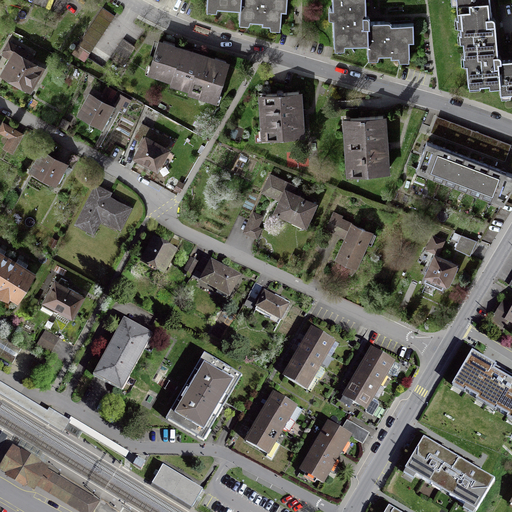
[(207,0),(207,3),(218,4),(218,7),(241,8),(240,18),(249,19),(249,21),(261,22),(261,25),(271,25),(271,23),(280,23),(281,12),(287,12),(287,0),(207,0)]
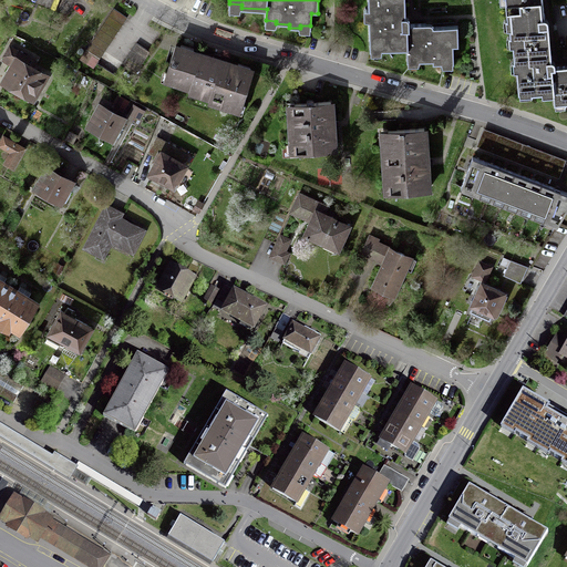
[(380,49),(408,49),(408,60),(433,60),(433,63),(442,63),(442,60),(452,60),(452,48),(457,48),(457,28),(436,28),(433,28),(433,24),(405,24),(405,21),(405,0),(368,0),(368,8),(372,8),(372,20),(370,20),(370,47),(380,47),(380,49)]
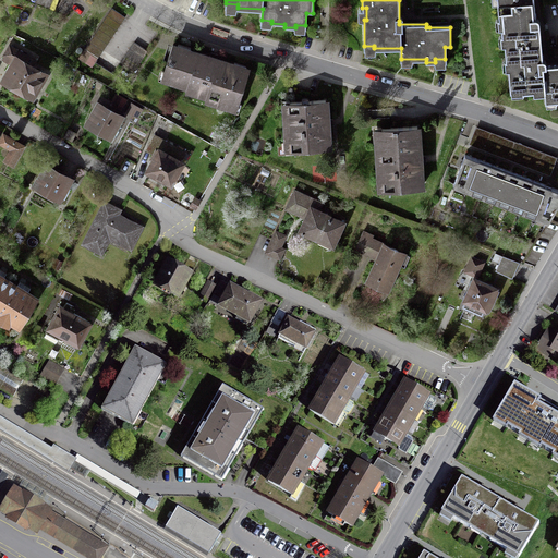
[(498,5),(499,31),(502,29),(502,37),(500,37),(500,45),(506,44),(510,94),(544,92),(545,105),(557,102),(557,65),(542,68),(542,63),(538,21),(535,21),(534,15),(533,0),(495,0),(496,5),(498,5)]
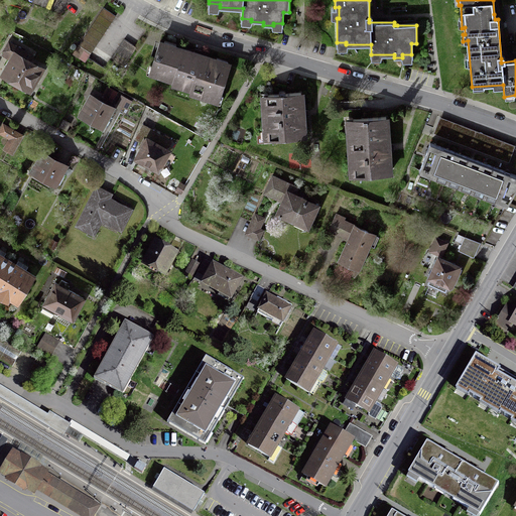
[(79,47),(92,55),(115,17),(103,10),(79,47)]
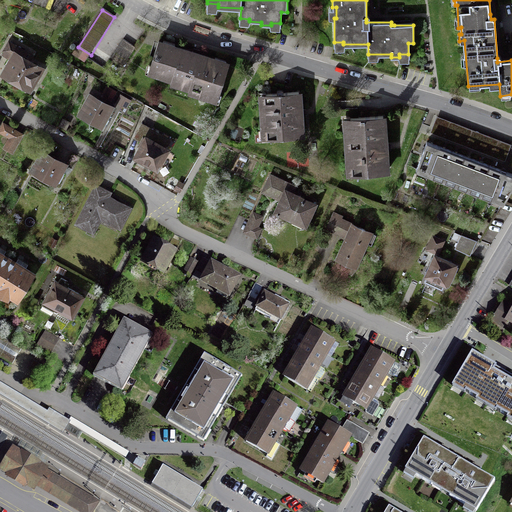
[(111,59),(124,67),(136,48),(123,41),(111,59)]
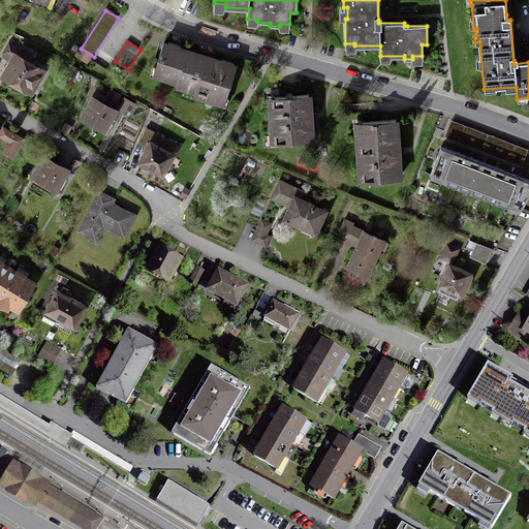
[(191,98),(222,107),(236,64),(162,42),(152,79),(175,86),(174,88),(193,94),(191,98)]
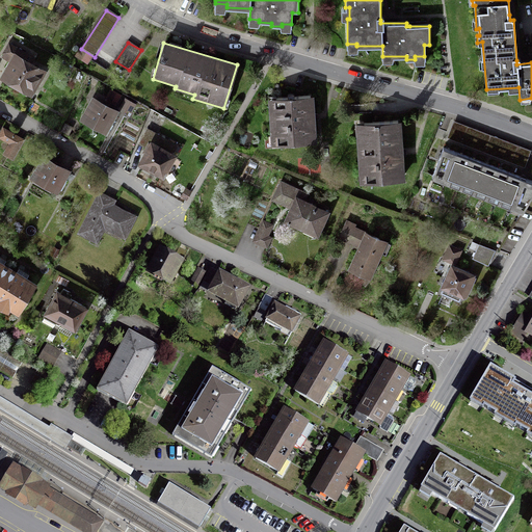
[(0,77),(0,80),(30,98),(45,72),(14,54),(0,77)]
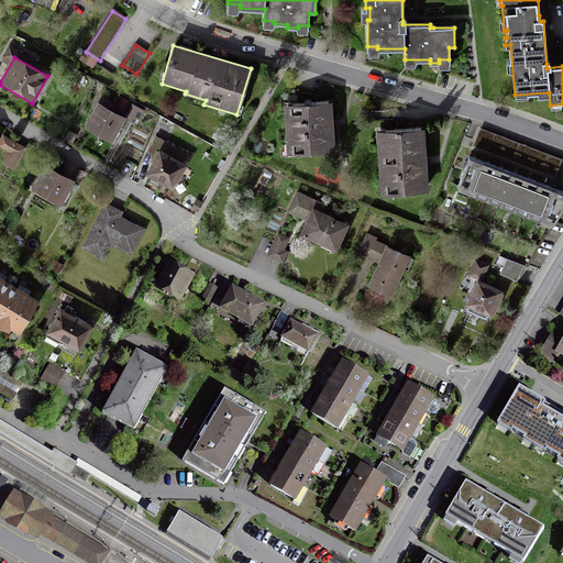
[(286,154),(333,151),(330,101),(283,105),(286,154)]
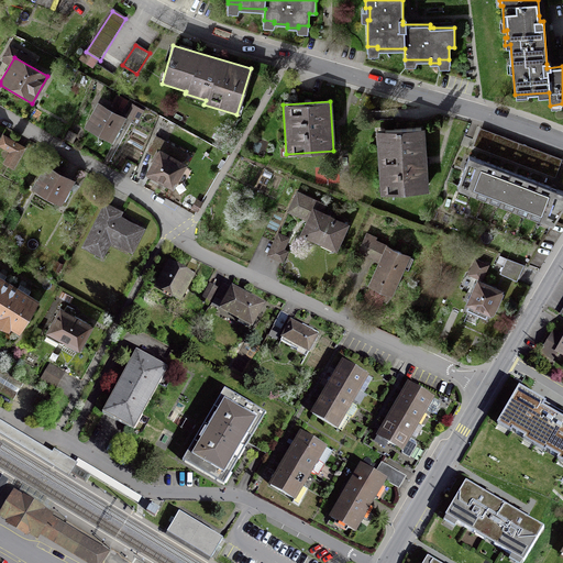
[(83,127),(110,142),(123,118),(96,102),(83,127)]
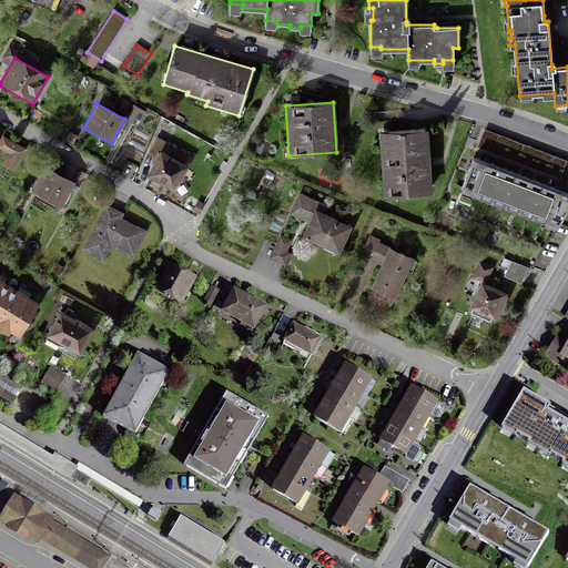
[(130,117),(139,122),(143,113),(134,108),(130,117)]
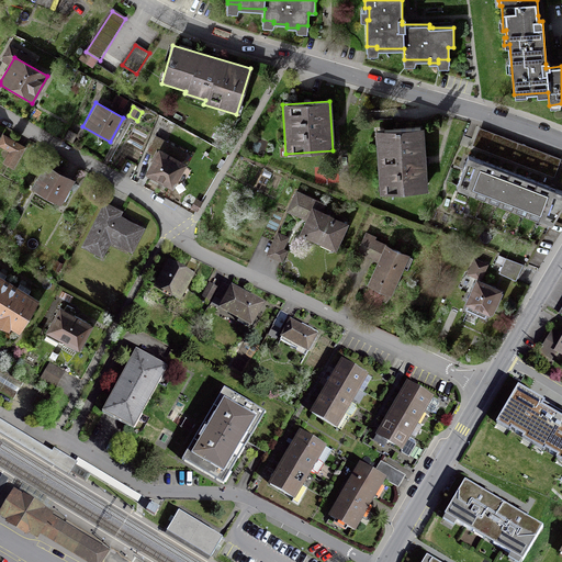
[(375,131),(380,194),(427,190),(423,127),(375,131)]
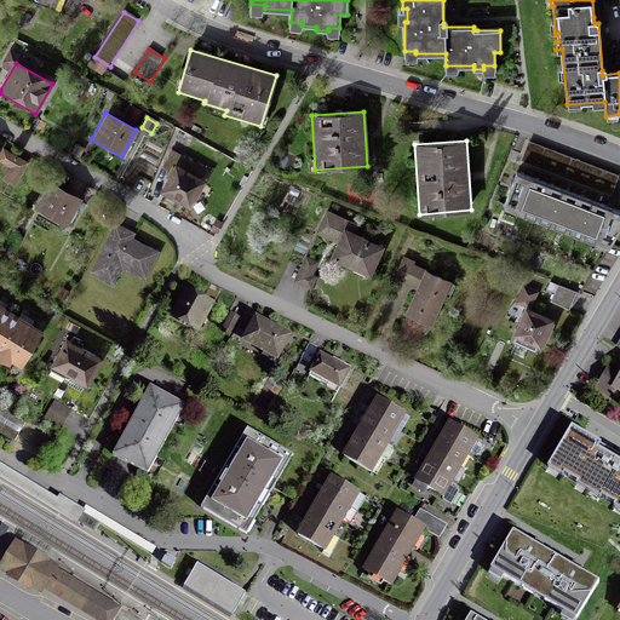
[(4,183),(16,189),(27,165),(4,153),(0,160),(0,164),(11,168),(4,183)]
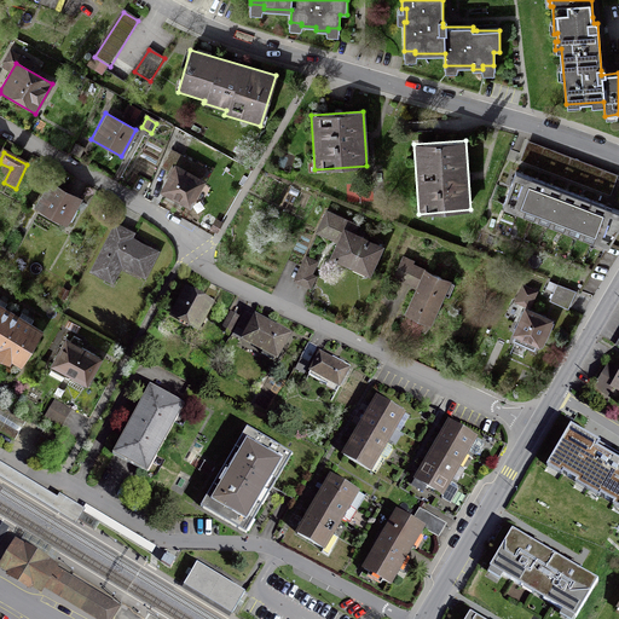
[(187,208),(202,181),(173,165),(157,192),(187,208)]
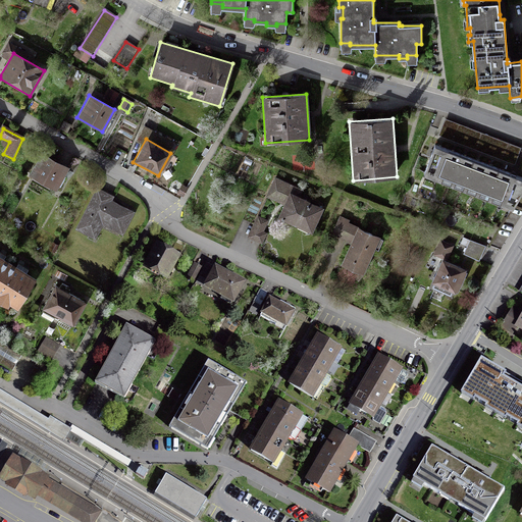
[(423,174),(512,208),(521,191),(521,178),(433,145),(423,174)]
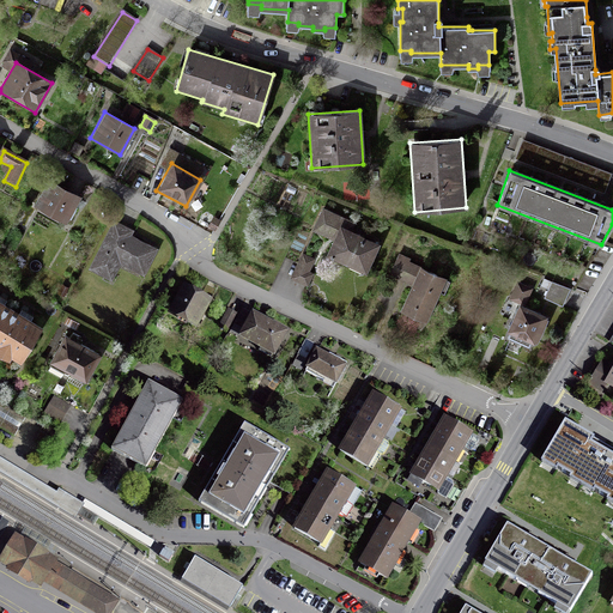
[(40,204),(68,218),(79,196),(66,189),(70,183),(54,175),(40,204)]
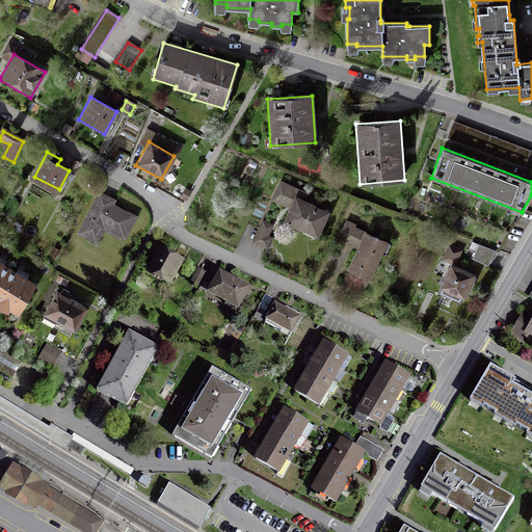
[(271,202),(289,210),(284,222),(317,238),(328,212),(304,202),(308,194),(280,182),(271,202)]
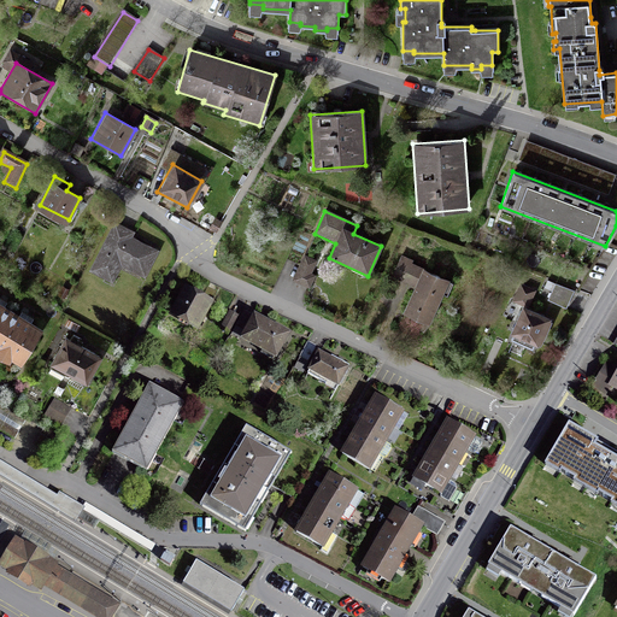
[(112,283),(121,268),(145,280),(159,251),(134,238),(136,234),(115,223),(89,272),(112,283)]
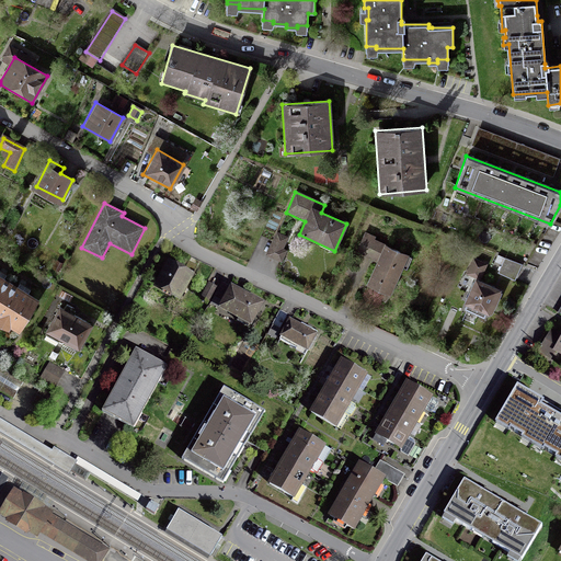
[(366,285),(389,295),(402,266),(407,268),(412,255),(364,233),(357,249),(378,259),(366,285)]
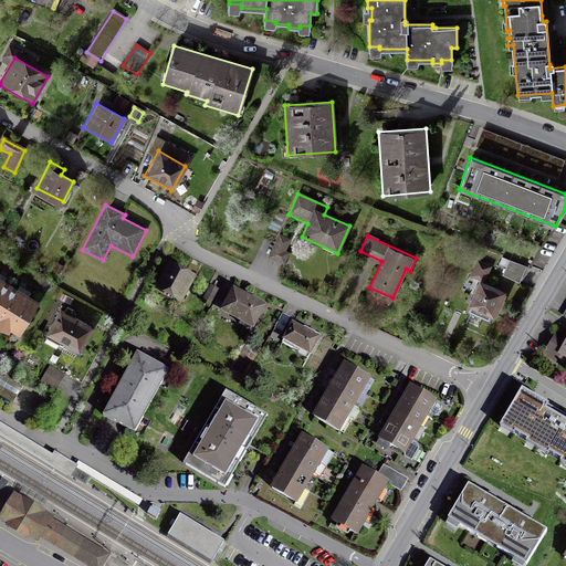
[(484,285),(492,269),(478,262),(471,279),(479,282),(484,285)]
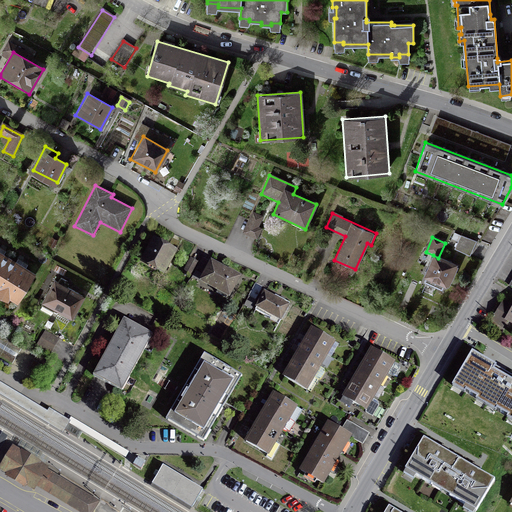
[(476,243),(461,237),(455,251),(471,258),(476,243)]
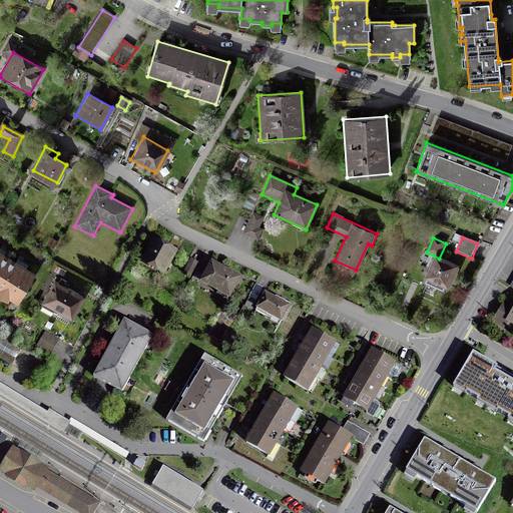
[(139,267),(163,279),(176,253),(151,241),(139,267)]
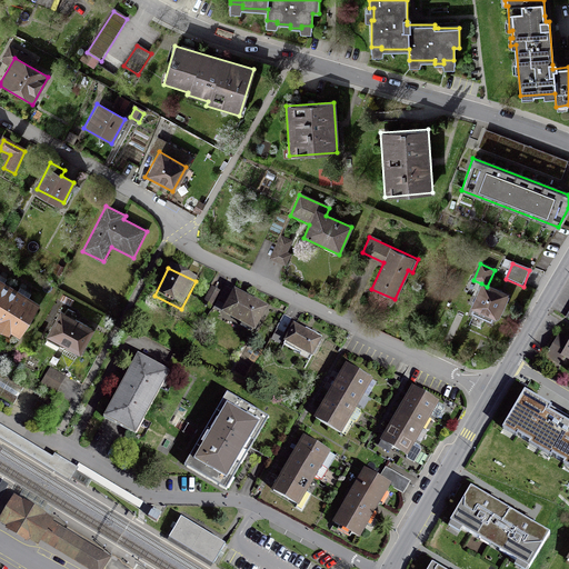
[(8,276),(5,275),(0,271),(0,320),(17,331),(36,301),(28,297),(31,291),(29,290),(22,286),(20,285),(17,290),(3,282),(8,276)]
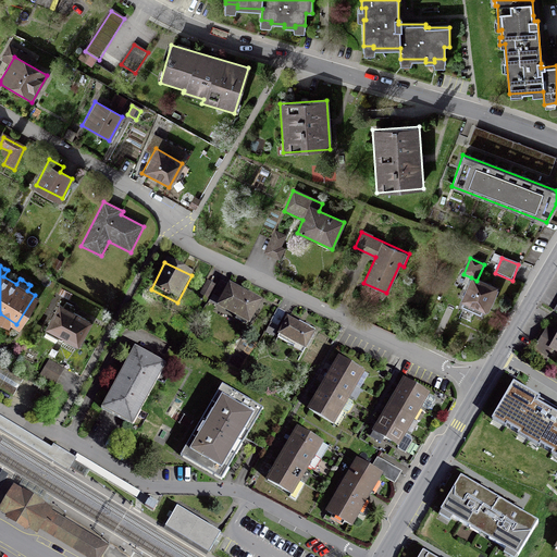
[(460,302),(486,313),(497,289),(477,281),(471,277),(460,302)]
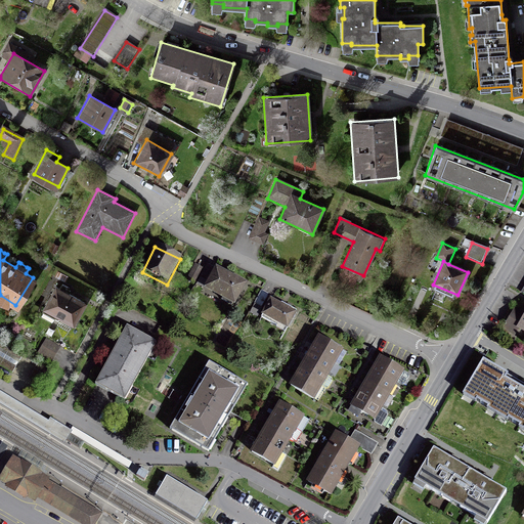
[(193,281),(201,268),(195,264),(187,277),(193,281)]
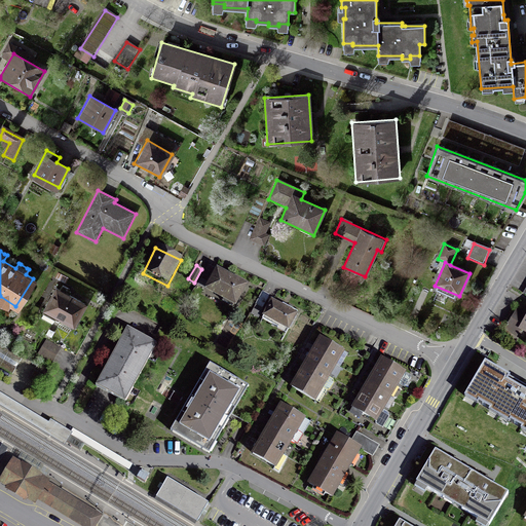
[(214,269),(208,266),(197,284),(203,288),(214,269)]
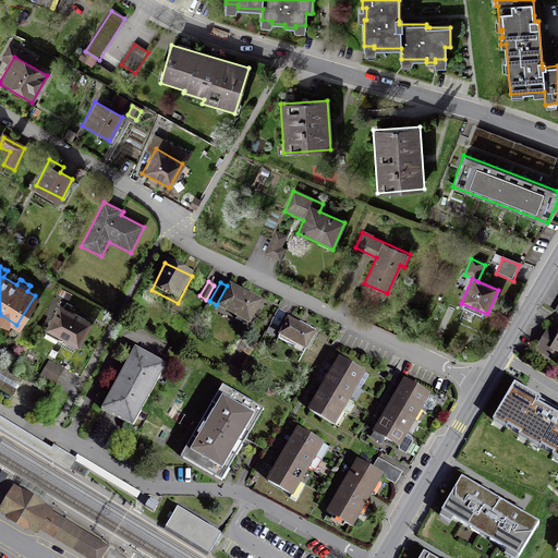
[(219,311),(249,327),(262,304),(232,288),(219,311)]
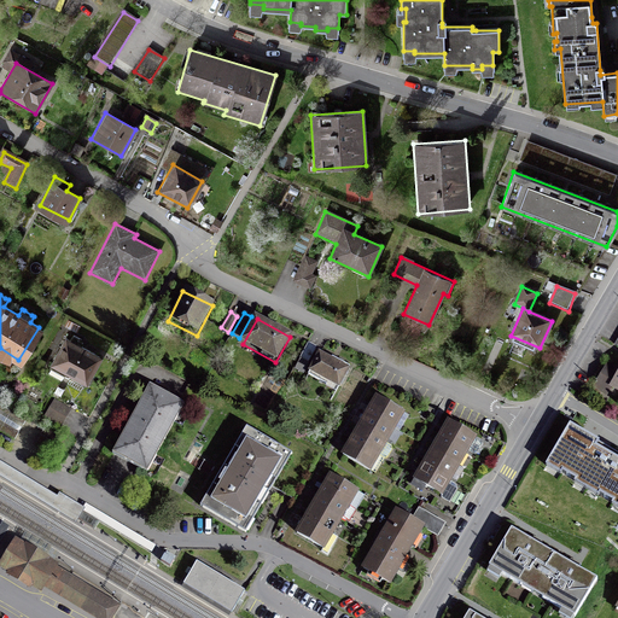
[(48,366),(85,385),(99,357),(63,338),(48,366)]
